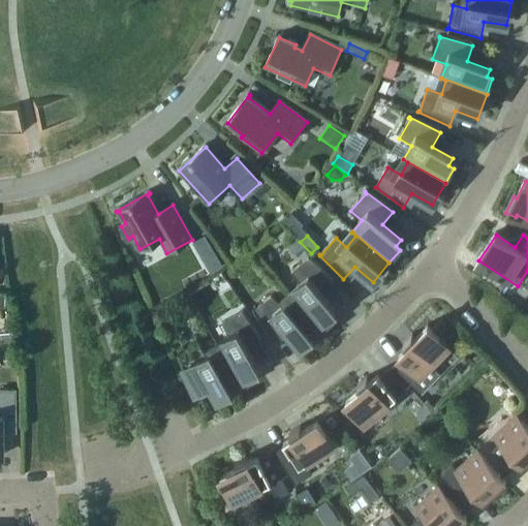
[(306,250),(294,239),(286,247),(297,259),(306,250)]
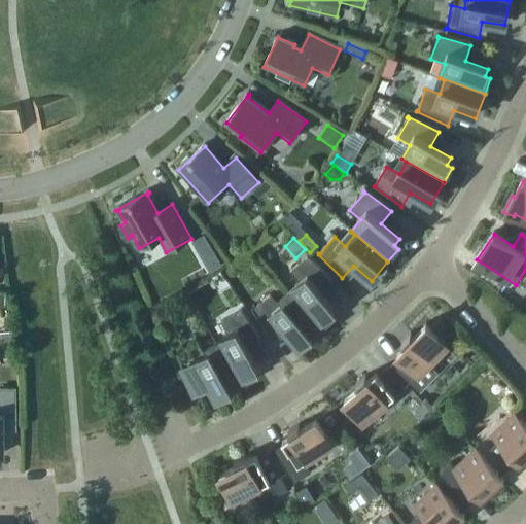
[(288,293),(319,330),(331,319),(328,315),(335,310),(319,291),(331,281),(308,256),(307,256),(308,257),(290,273),(300,283),(288,293)]
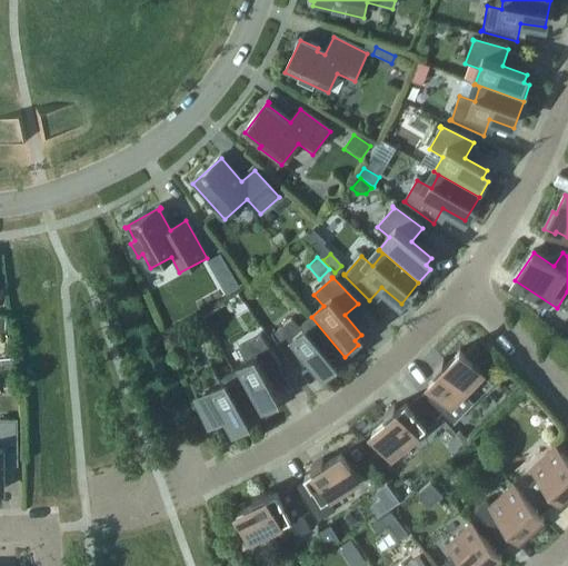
[(201,288),(210,305),(227,296),(217,279),(201,288)]
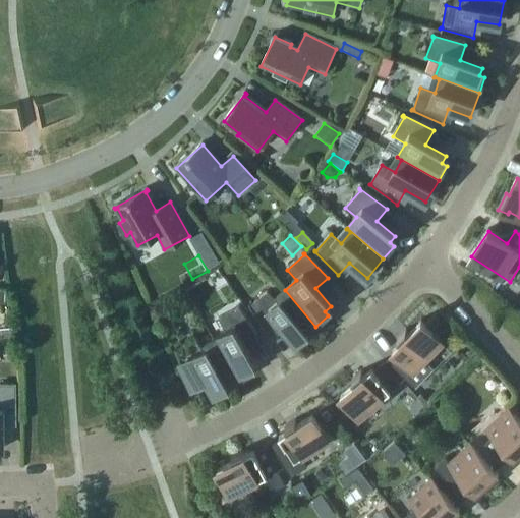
[(296,342),(315,327),(285,290),(276,297),(280,301),(277,303),(268,293),(250,307),(249,306),(269,335),(281,324),(296,342)]
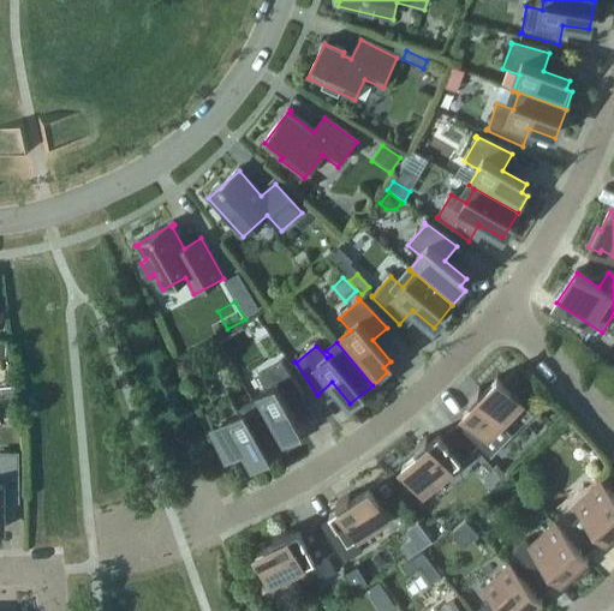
[(251,401),(279,449),(296,439),(293,435),(302,429),(287,405),(304,395),(281,363),(281,364),(258,377),(267,391),(251,401)]
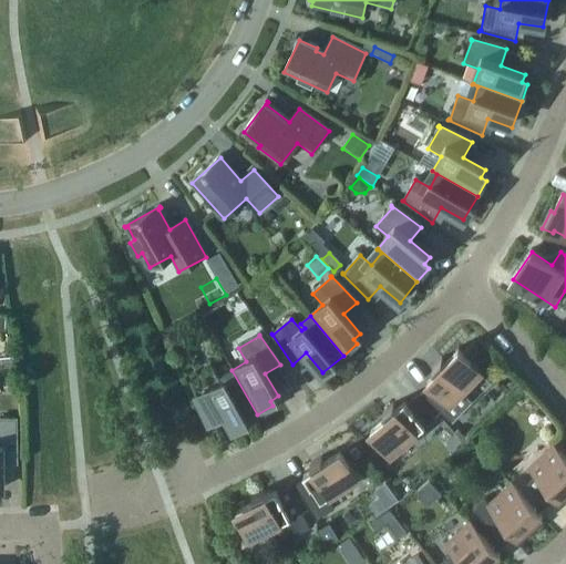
[(482,372),(459,350),(445,363),(442,360),(433,370),(436,373),(429,381),(431,383),(421,393),(452,423),(471,404),(461,393),(482,372)]
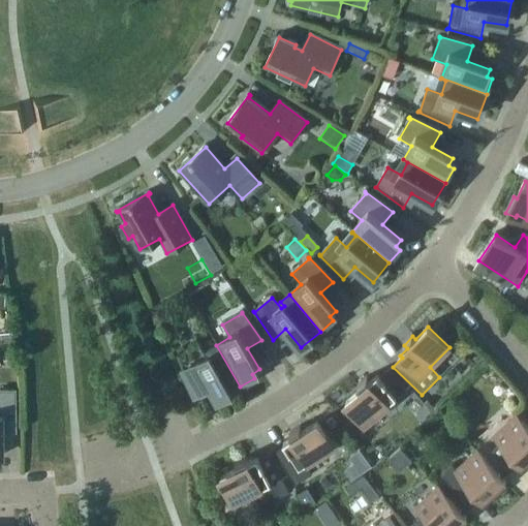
[(0,349),(10,349),(9,334),(0,335),(0,349)]
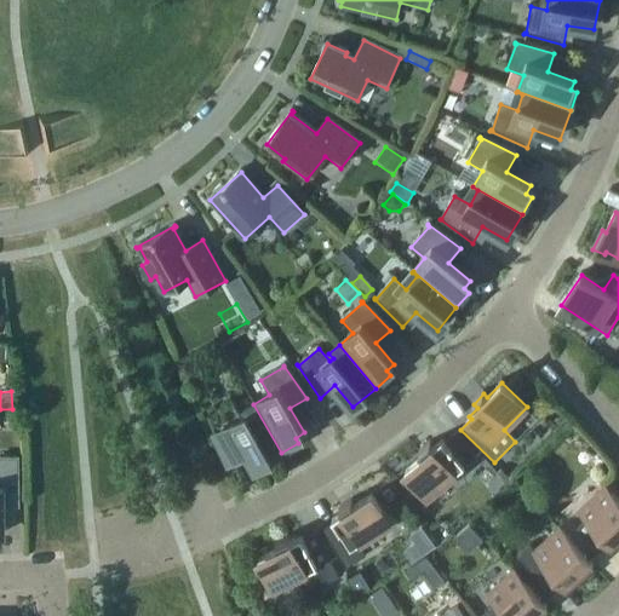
[(281,453),(253,404),(241,410),(244,416),(241,419),(233,403),(210,416),(208,415),(228,461),(246,452),(256,467),(281,453)]
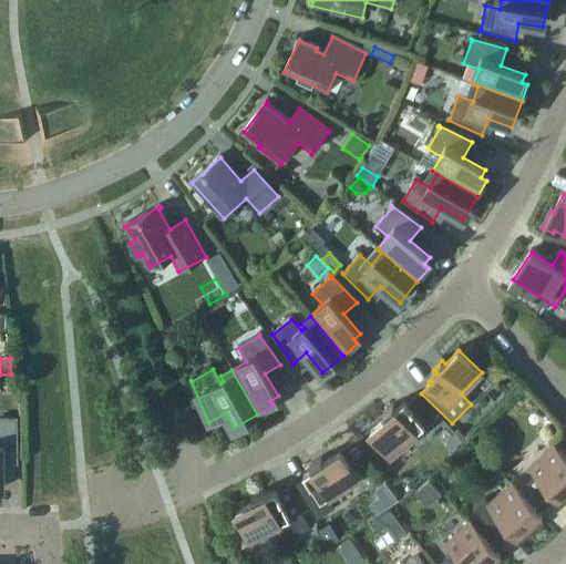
[(392,407),(383,414),(387,418),(371,430),(392,454),(436,419),(418,397),(408,406),(404,402),(394,411),(392,407)]
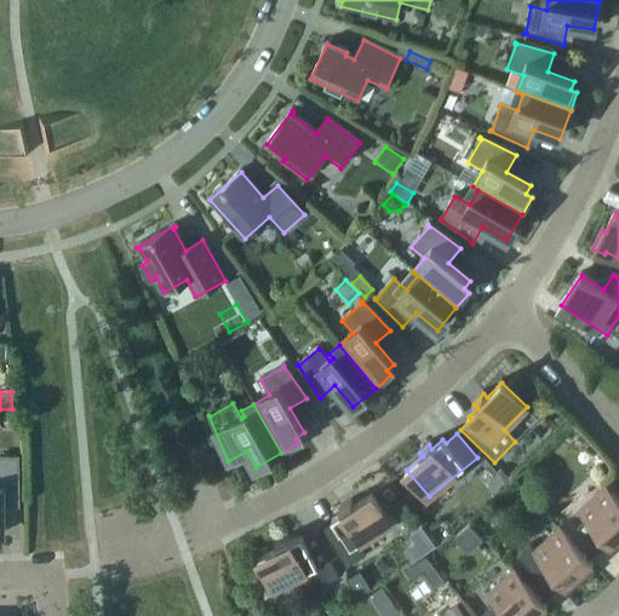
[(465,493),(481,511),(510,484),(482,454),(469,466),(481,479),(465,493)]
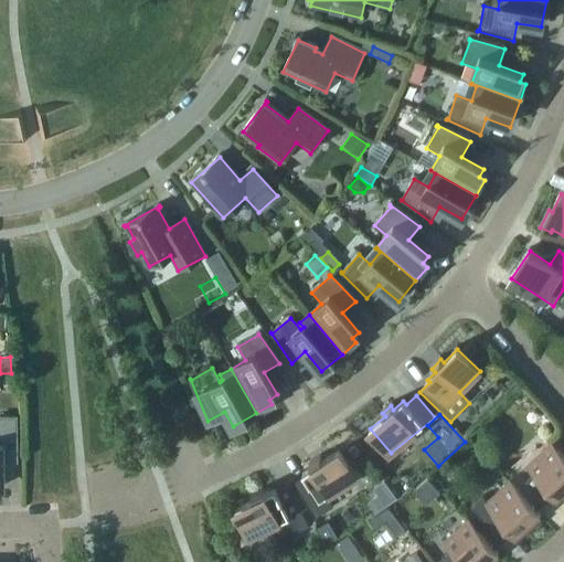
[(1,460),(14,459),(14,417),(0,417),(0,489),(1,489),(1,460)]
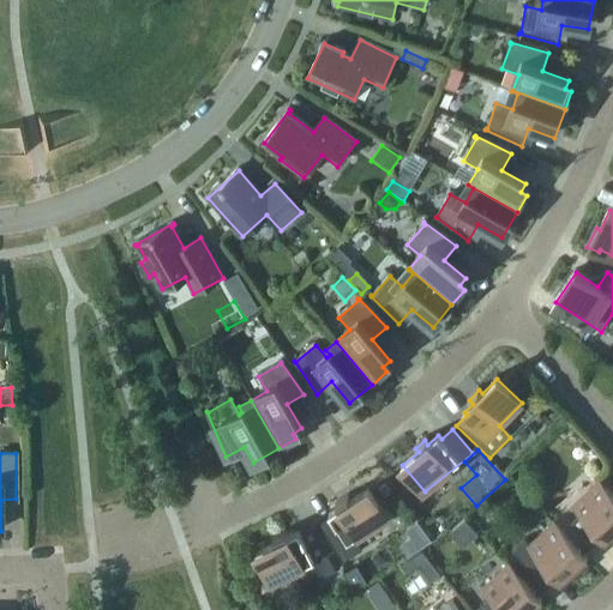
[(582,515),(570,526),(592,548),(604,538),(606,541),(612,533),(612,499),(600,485),(576,507),(582,515)]
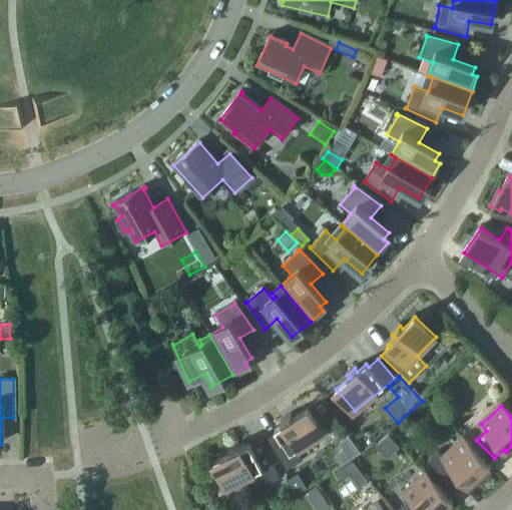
[(292,415),(282,421),(284,425),(275,430),(277,433),(267,440),(287,471),(303,461),(297,451),(324,433),(309,409),(294,418),(292,415)]
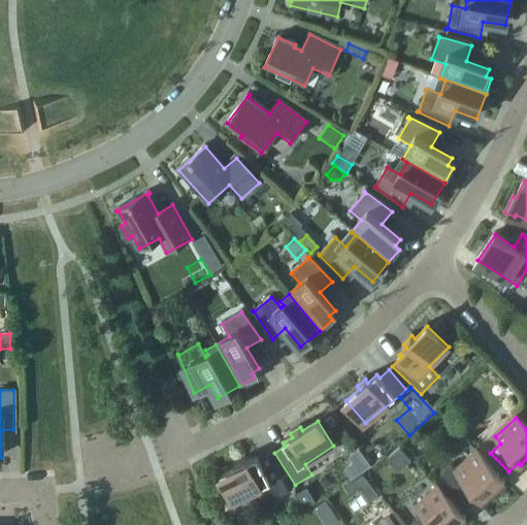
[(503,482),(478,453),(457,471),(451,465),(440,476),(470,507),(480,498),(483,501),(489,495),(491,496),(504,483),(503,482)]
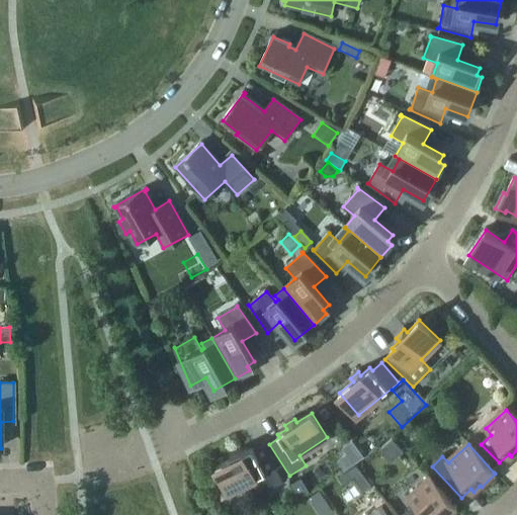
[(233,457),(217,465),(230,492),(264,475),(271,490),(283,484),(265,446),(254,451),(252,447),(243,452),(242,448),(231,454),(233,457)]
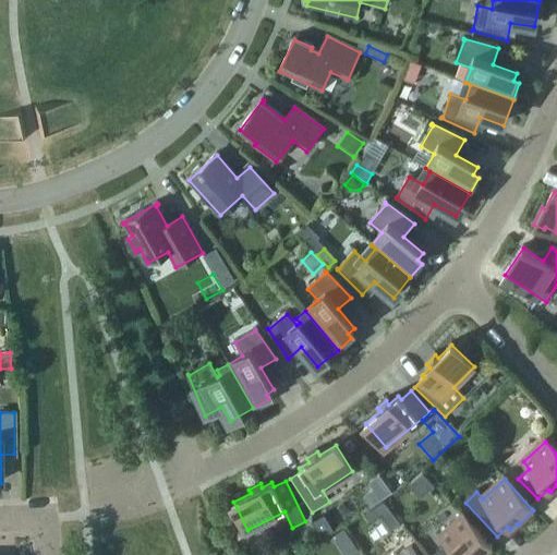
[(390,503),(366,514),(376,537),(401,527),(390,503)]
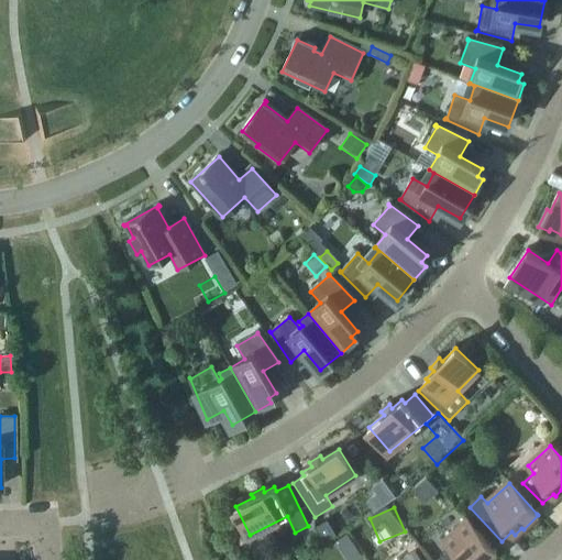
[(323,545),(335,537),(327,522),(315,528),(323,545)]
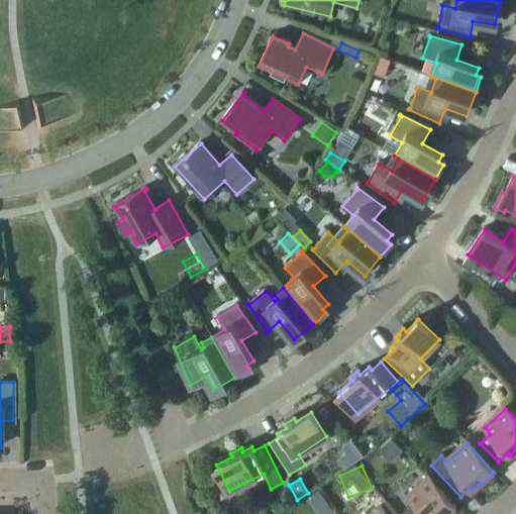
[(414,504),(404,513),(449,513),(456,508),(454,507),(429,479),(408,498),(414,504)]
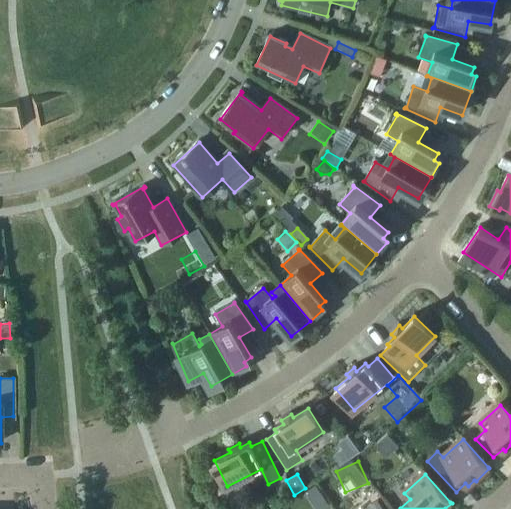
[(309,500),(319,493),(315,487),(304,494),(309,500)]
